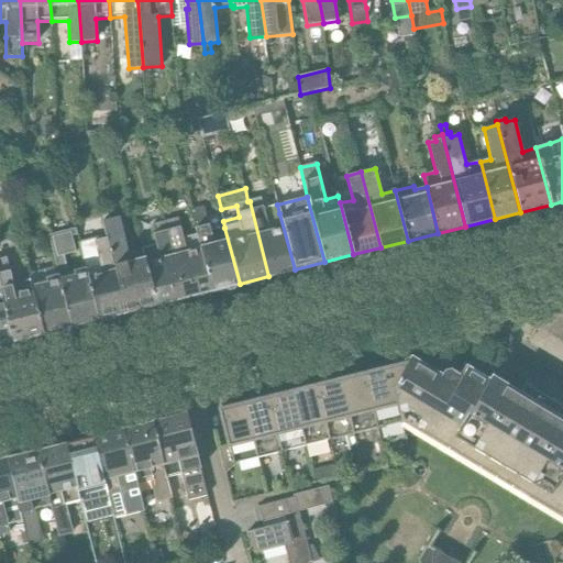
[(268,276),(295,269),(279,213),(265,218),(261,198),(250,201),(268,276)]
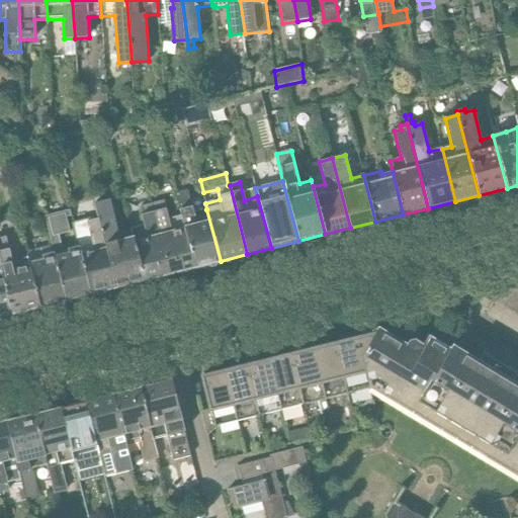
[(194,267),(221,261),(206,209),(193,213),(187,191),(176,194),(180,210),(194,267)]
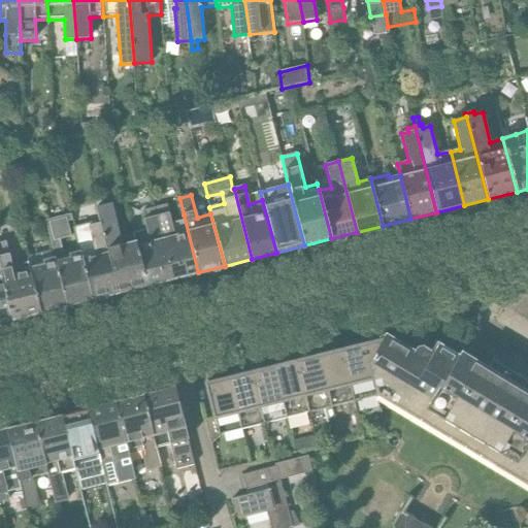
[(118,293),(146,286),(133,235),(121,238),(112,204),(97,207),(99,216),(118,293)]
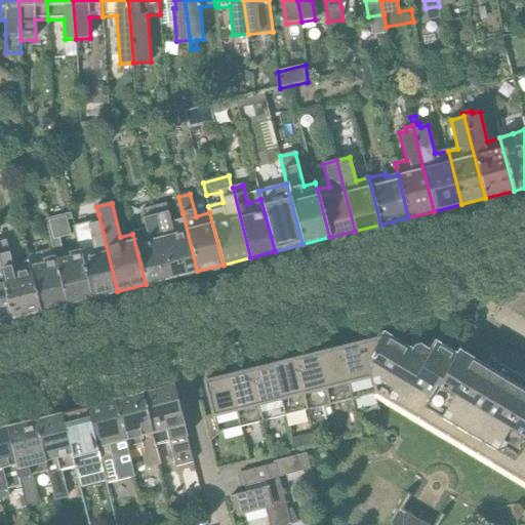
[(171,277),(197,271),(183,213),(169,216),(166,203),(154,206),(171,277)]
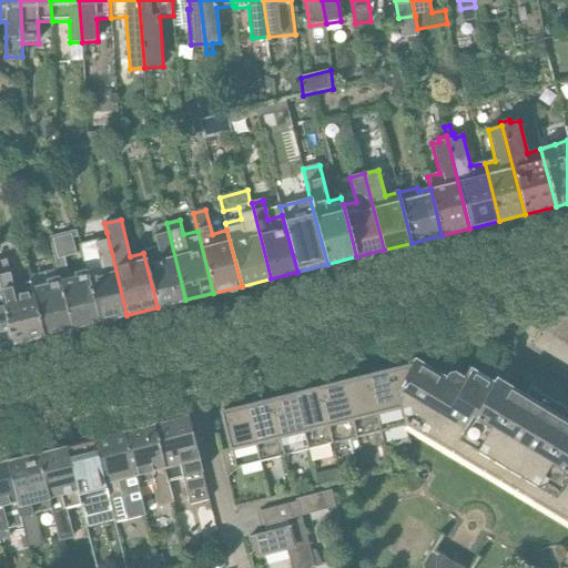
[(158,307),(185,300),(166,223),(152,227),(158,247),(143,251),(143,253),(158,307)]
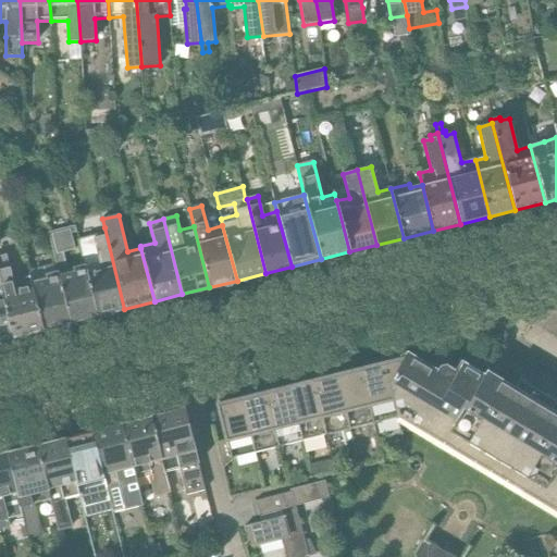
[(98,316),(124,309),(104,227),(91,231),(99,262),(86,265),(97,314),(98,316)]
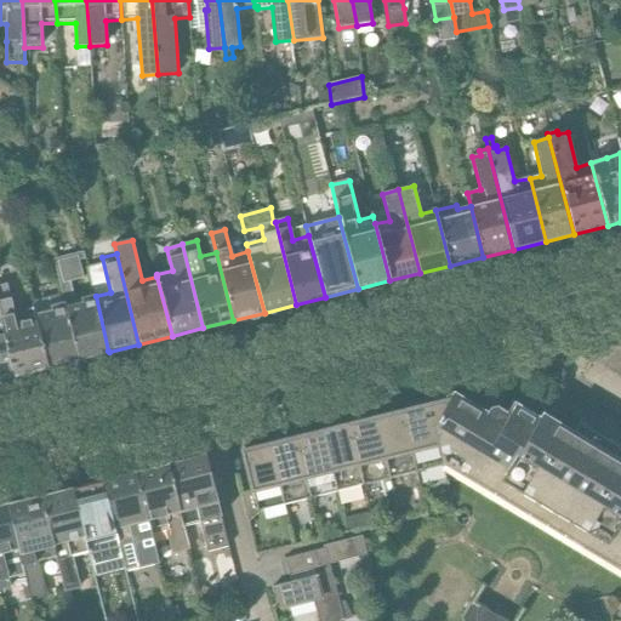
[(13,376),(47,368),(34,309),(15,314),(7,284),(0,285),(0,319),(1,325),(13,375),(13,376)]
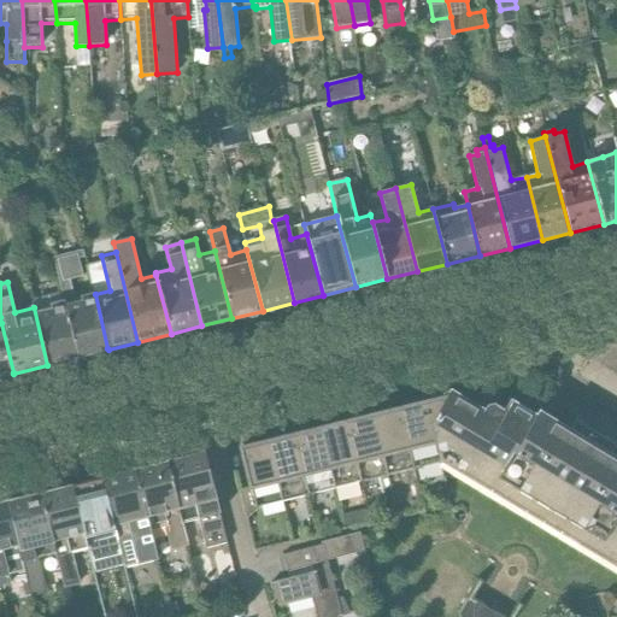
[(78,356),(107,348),(95,294),(93,286),(62,293),(78,356)]
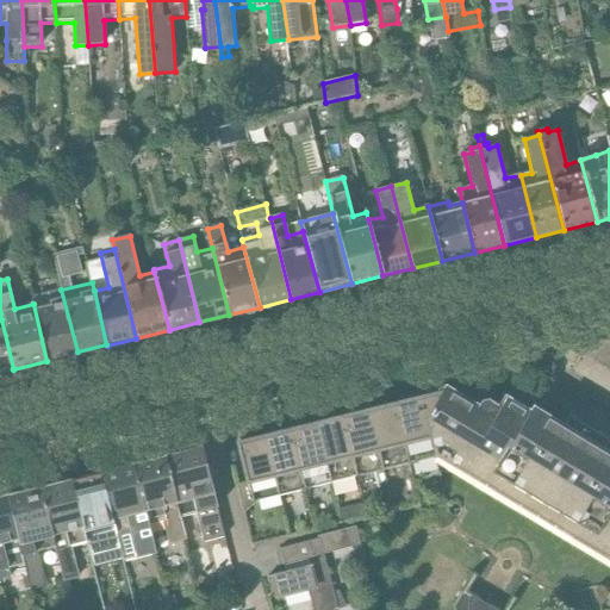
[(67,355),(78,352),(61,290),(31,297),(33,304),(47,361),(48,362),(67,358),(67,355)]
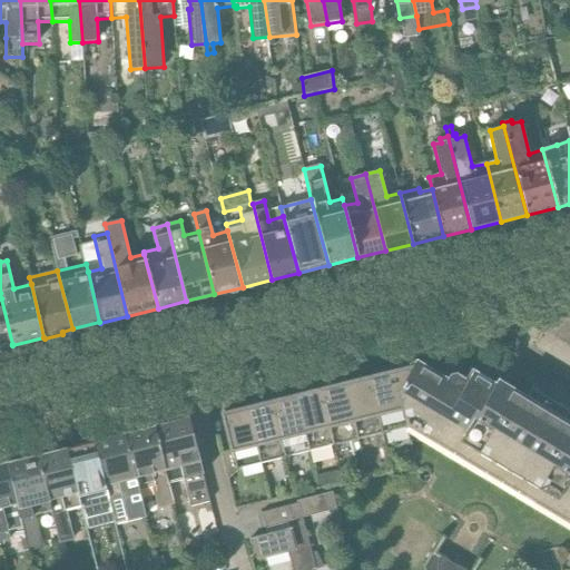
[(0,346),(12,344),(1,298),(0,297),(0,346)]
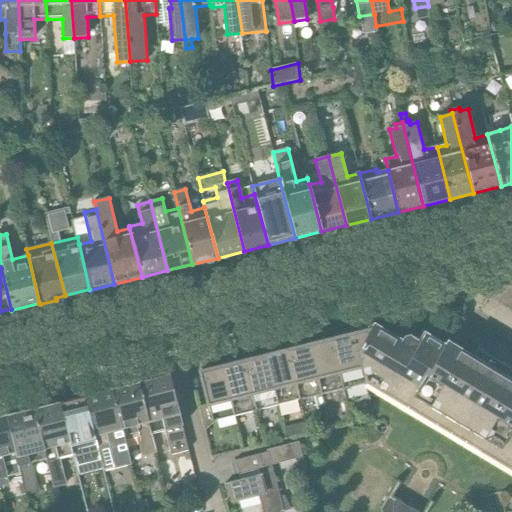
[(511,369),(511,366),(496,357),(479,347),(473,356),(449,341),(448,341),(444,347),(424,335),(419,344),(409,338),(405,339),(403,343),(373,326),(370,330),(358,353),(366,383),(450,434),(511,471),(511,378),(508,376),(511,369)]
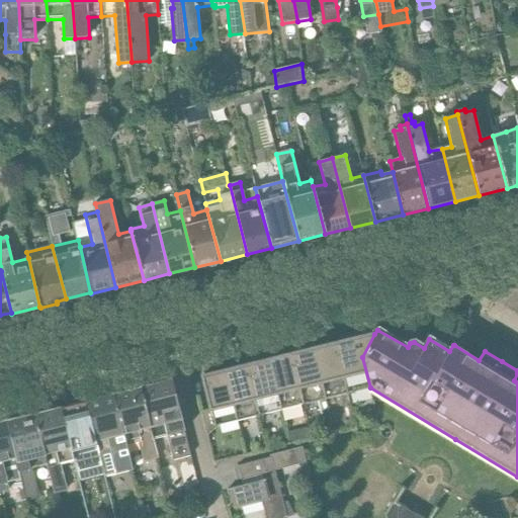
[(347,394),(370,387),(362,357),(374,334),(335,344),(347,394)]
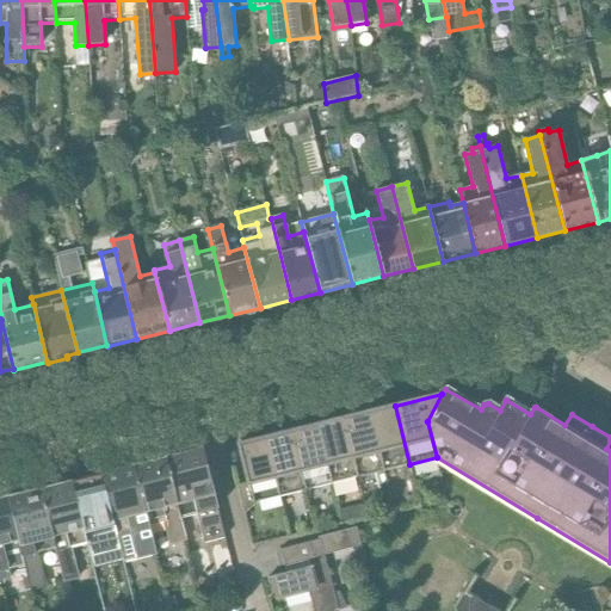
[(384,470),(409,464),(395,406),(370,412),(384,470)]
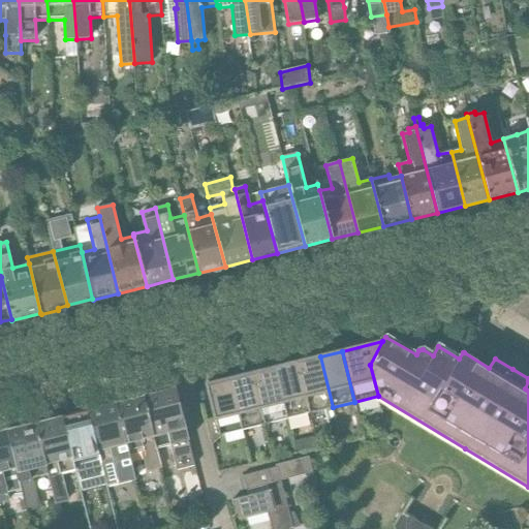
[(310,413),(333,407),(320,356),(298,363),(310,413)]
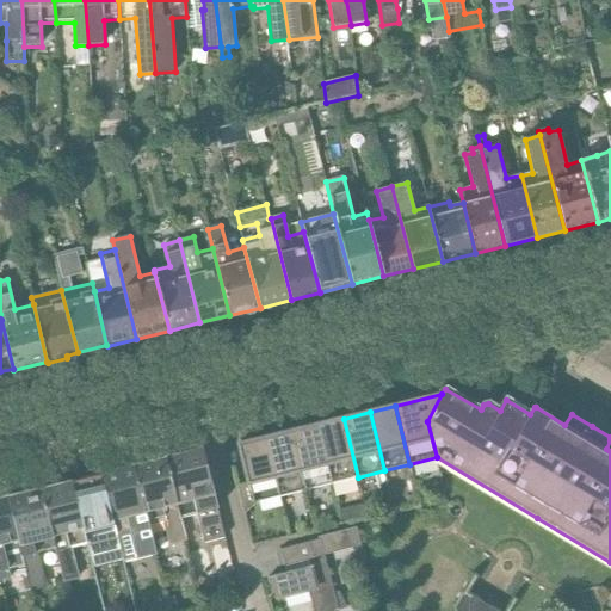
[(332,483),(358,477),(344,419),(318,425),(332,483)]
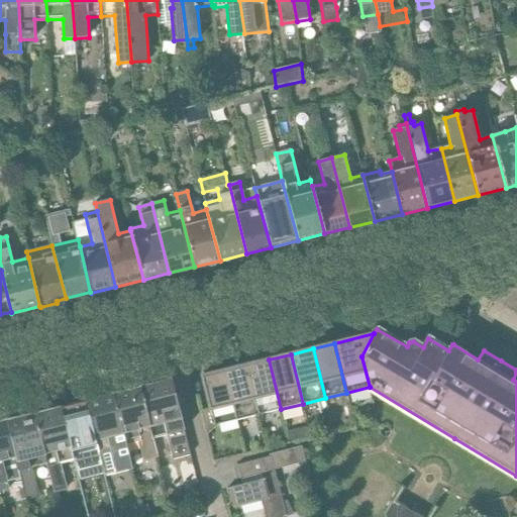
[(259,415),(281,409),(269,359),(246,366),(259,415)]
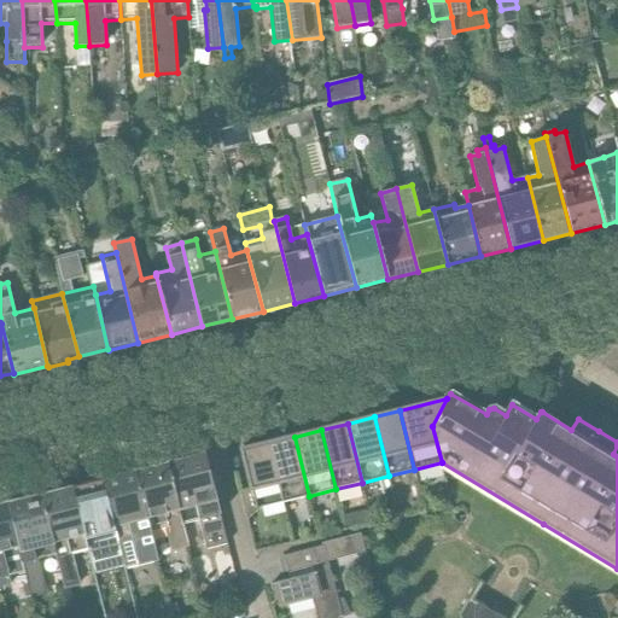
[(284,502),(309,496),(295,437),(268,443),(284,502)]
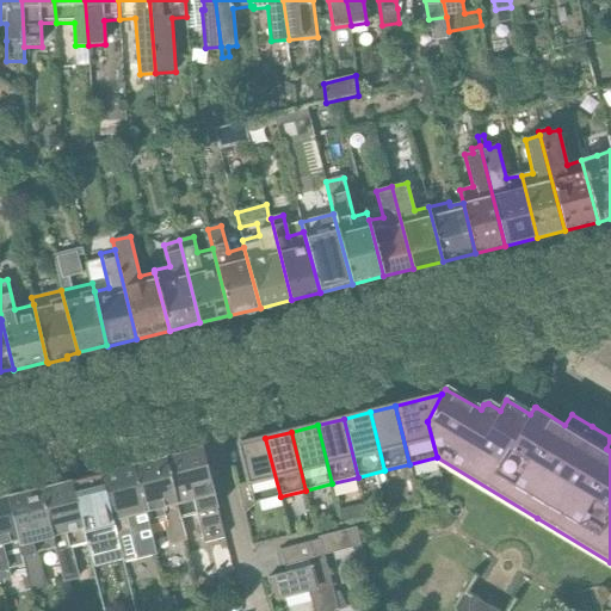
[(253,504),(281,497),(265,438),(239,445),(253,504)]
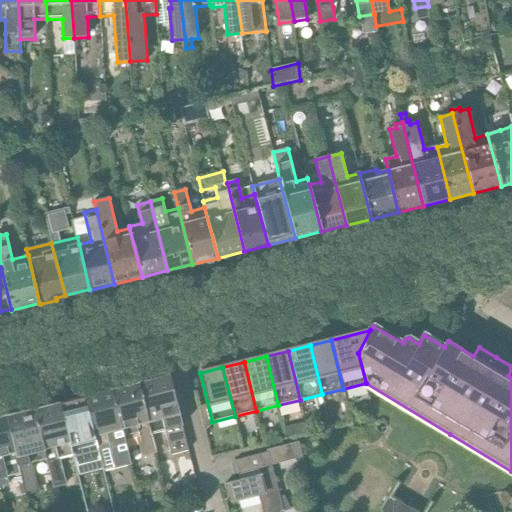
[(140,384),(152,434),(172,429),(179,453),(188,451),(170,377),(140,384)]
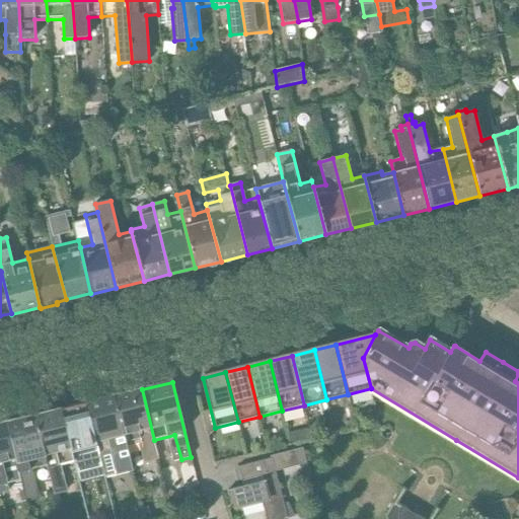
[(159,460),(154,440),(142,389),(115,396),(127,447),(139,444),(144,463),(154,461),(155,464),(154,464),(156,474),(162,473),(159,460)]
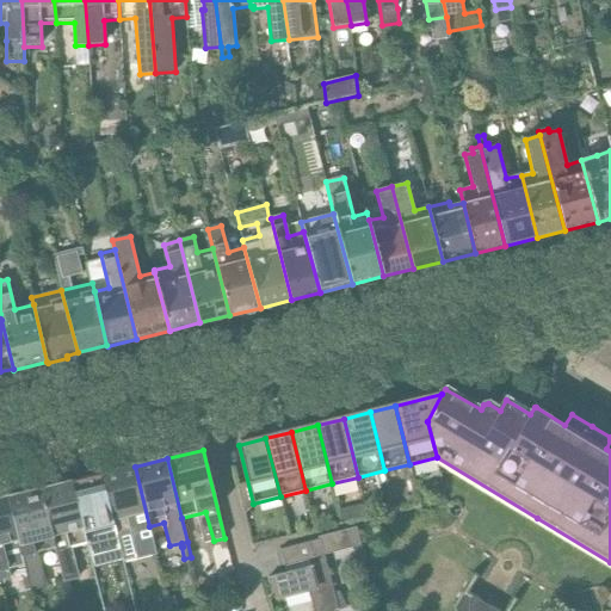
[(156,555),(149,526),(135,467),(102,475),(117,536),(130,531),(136,560),(156,555)]
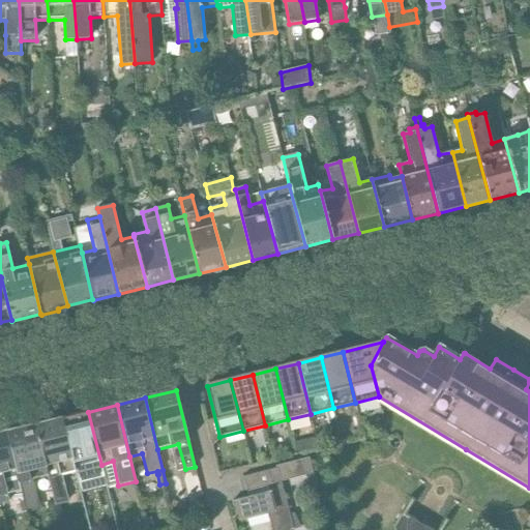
[(76,472),(101,465),(88,412),(63,418),(76,472)]
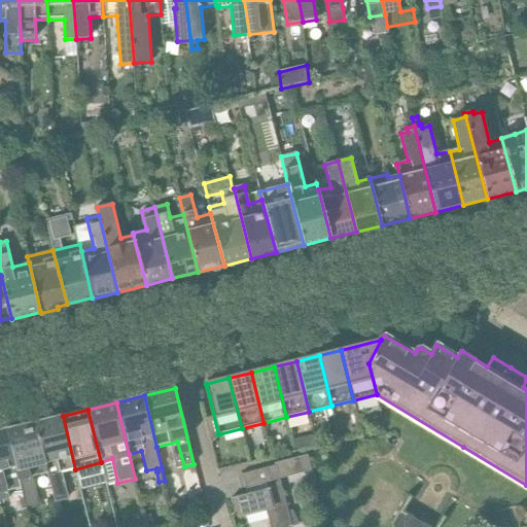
[(62,473),(75,469),(63,416),(35,423),(47,473),(55,503),(69,499),(62,473)]
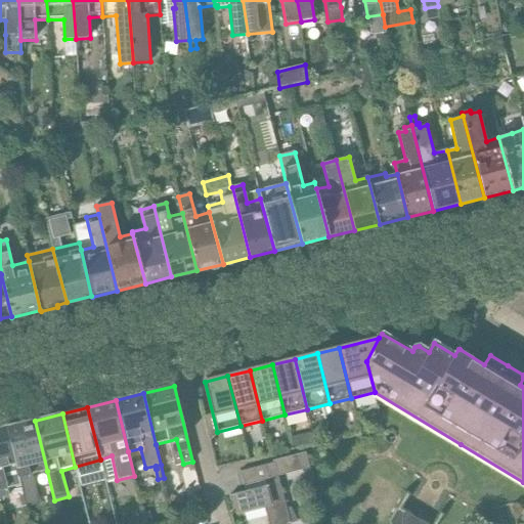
[(33,474),(47,471),(35,421),(6,428),(17,471),(27,508),(41,505),(33,474)]
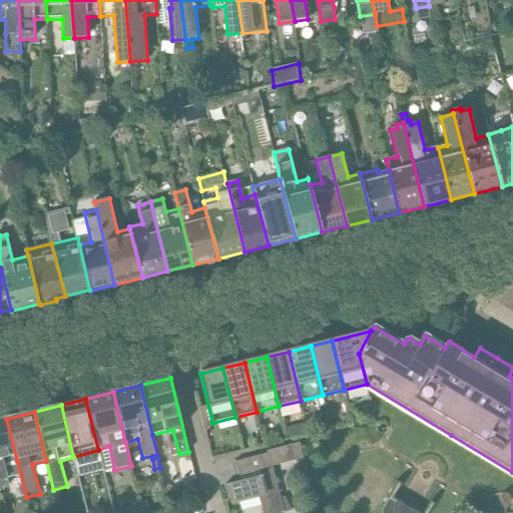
[(4,464),(17,461),(6,419),(0,420),(0,488),(10,486),(4,464)]
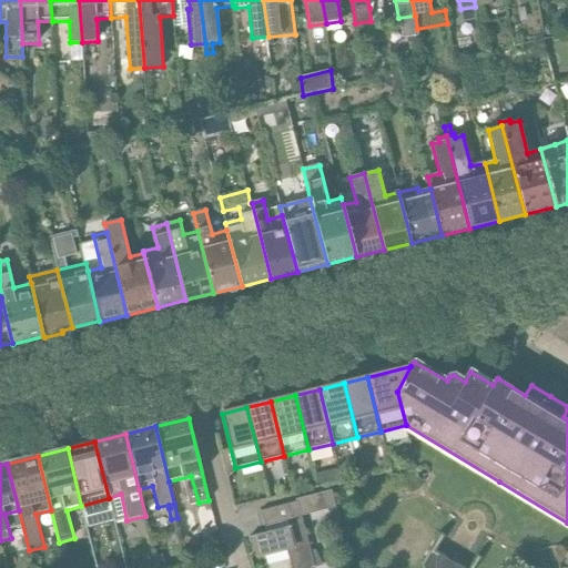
[(251,538),(253,537),(257,557),(286,549),(291,567),(310,567),(323,565),(315,550),(311,551),(297,501),(261,511),(266,533),(250,537),(251,538)]
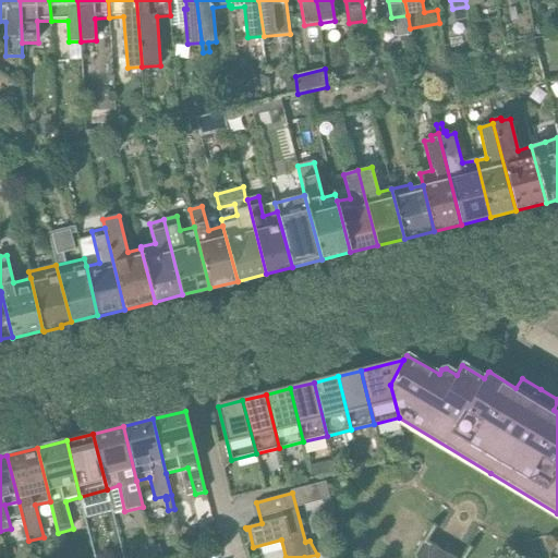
[(417,557),(455,557),(425,541),(416,555),(417,557)]
